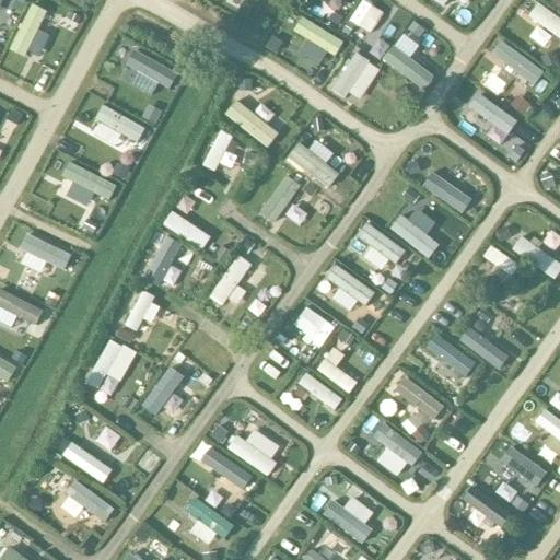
[(357,0),(345,34),(364,41),(377,0),(357,0)]
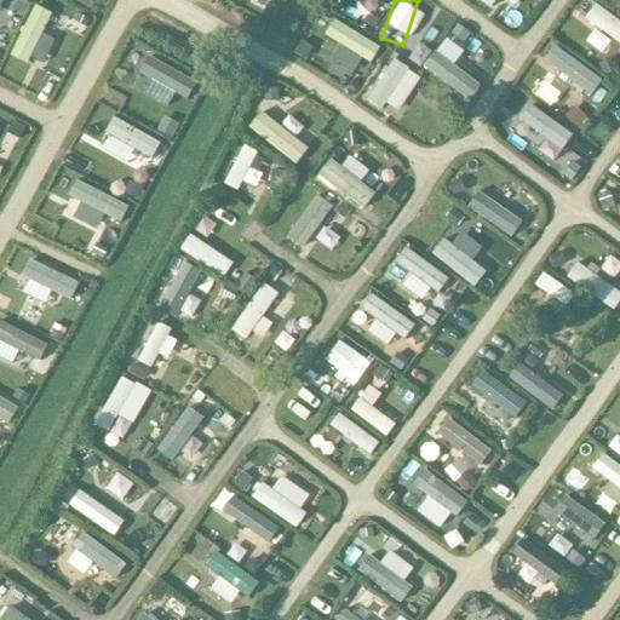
[(619,44),(619,19),(591,4),(581,22),(619,44)]
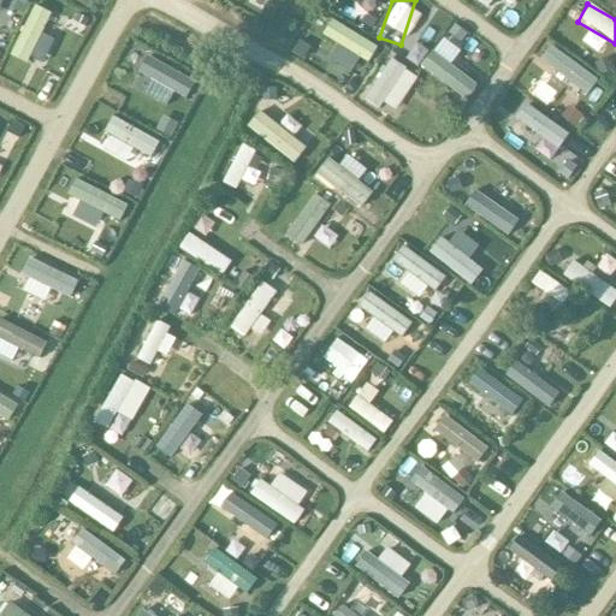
[(51,16),(35,7),(11,55),(27,64),(51,16)]
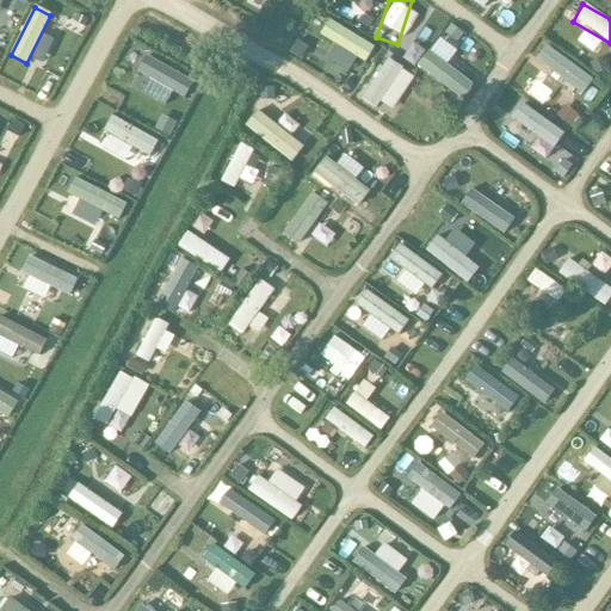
[(380,51),(327,24),(320,39),(371,66),(380,51)]
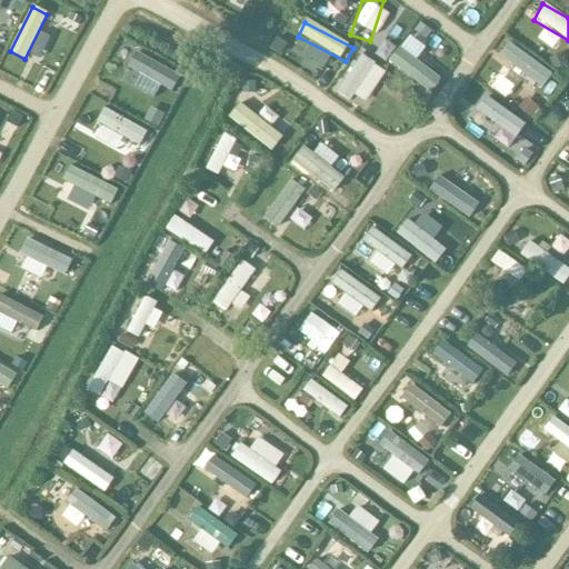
[(415,50),(429,32),(418,23),(389,60),(430,93),(445,75),(415,50)]
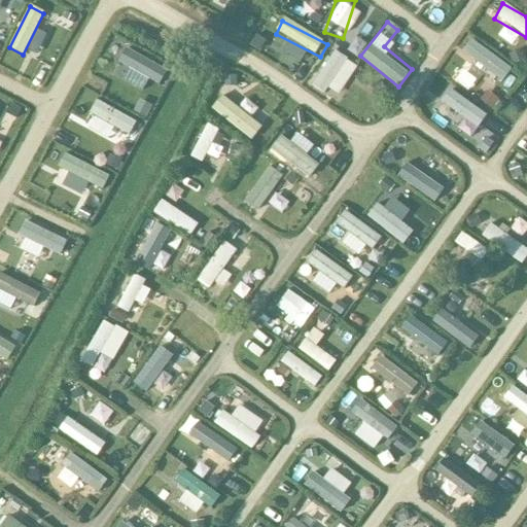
[(501,82),(512,69),(473,40),(463,54),(501,82)]
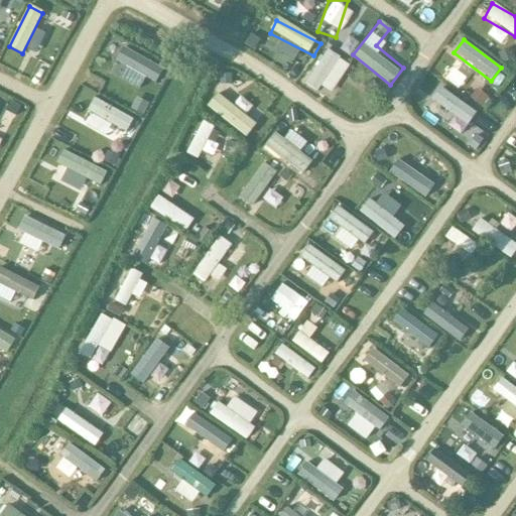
[(328,47),(303,83),(316,92),(320,86),(332,93),(351,63),(328,47)]
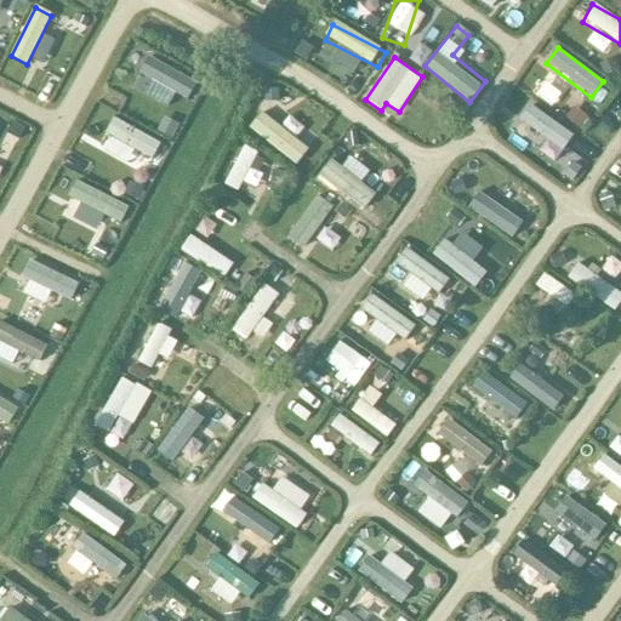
[(204,87),(151,61),(142,75),(195,103),(204,87)]
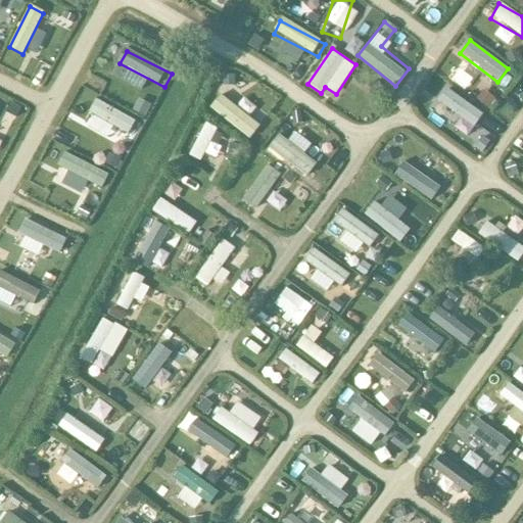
[(450,83),(467,90),(473,76),(457,68),(450,83)]
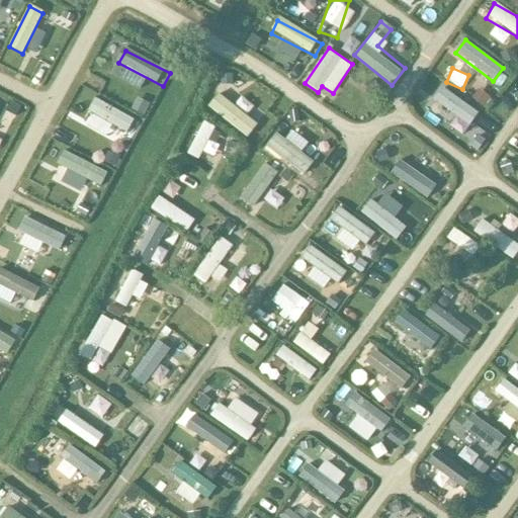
[(428,99),(470,124),(479,110),(437,85),(428,99)]
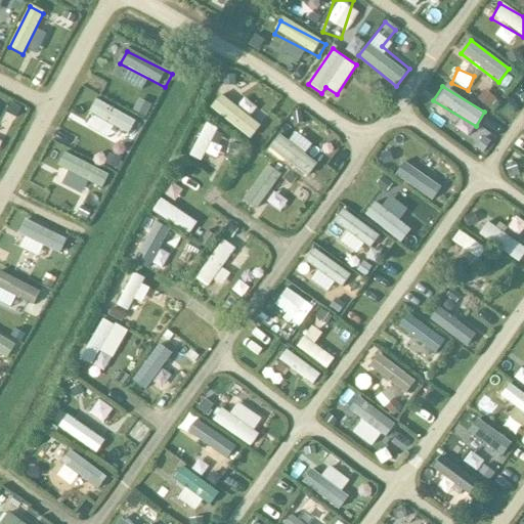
[(251,136),(260,125),(219,94),(210,106),(251,136)]
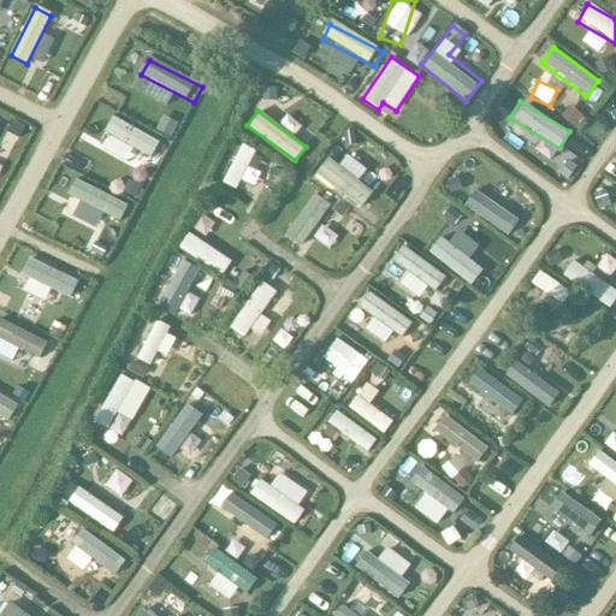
[(165,149),(112,122),(104,137),(157,164),(165,149)]
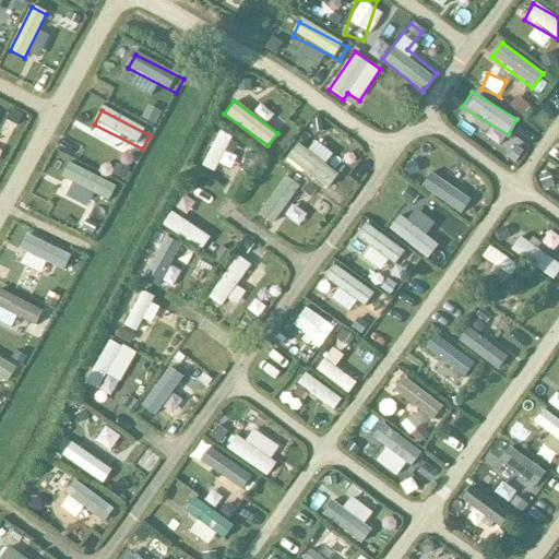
[(234,137),(219,129),(201,164),(216,171),(234,137)]
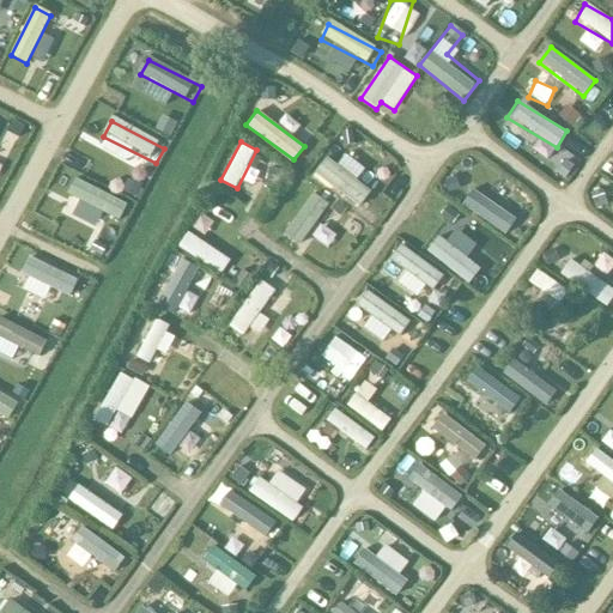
[(370,194),(328,159),(317,173),(360,207),(370,194)]
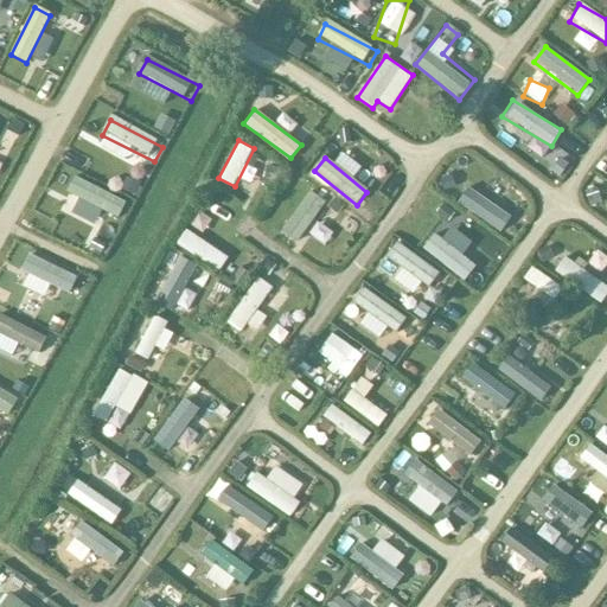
[(127,205),(75,179),(66,193),(119,221),(127,205)]
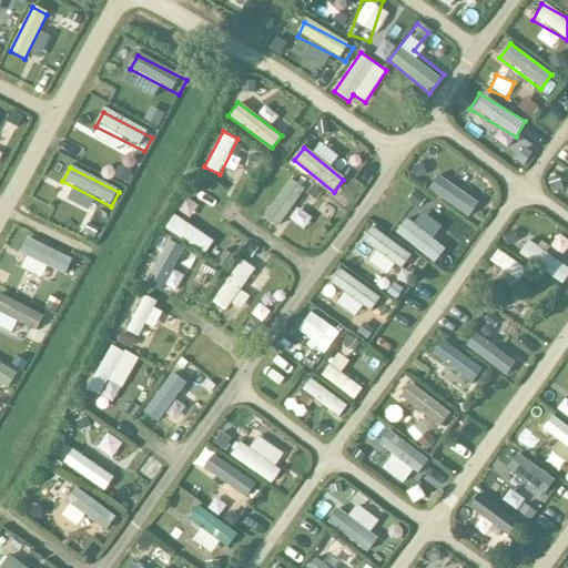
[(434,173),(424,191),(470,219),(482,201),(434,173)]
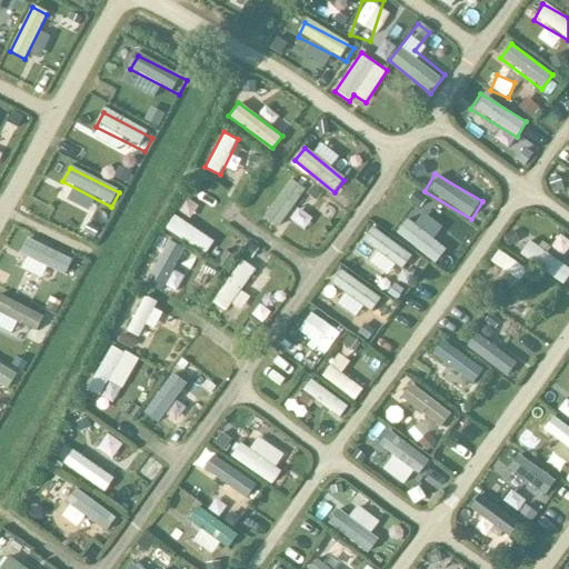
[(303,192),(289,182),(266,217),(279,227),(303,192)]
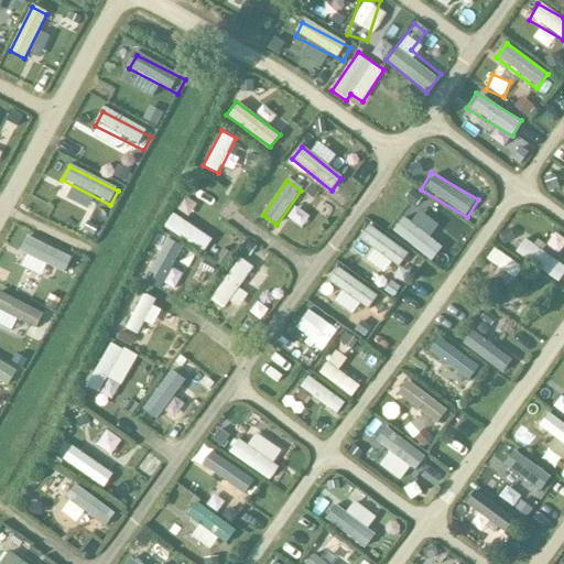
[(175,209),(188,217),(196,204),(183,196),(175,209)]
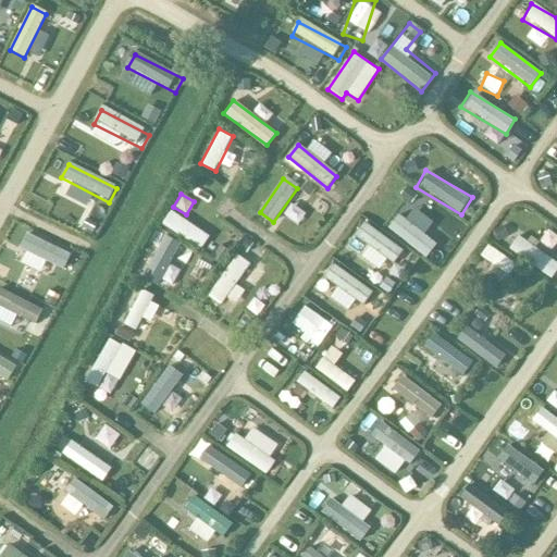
[(433,243),(446,219),(424,206),(404,243),(437,262),(445,249),(433,243)]
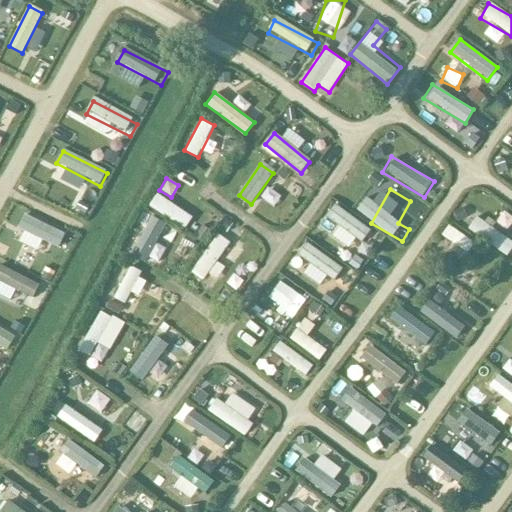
[(183,230),(193,218),(157,192),(148,205),(183,230)]
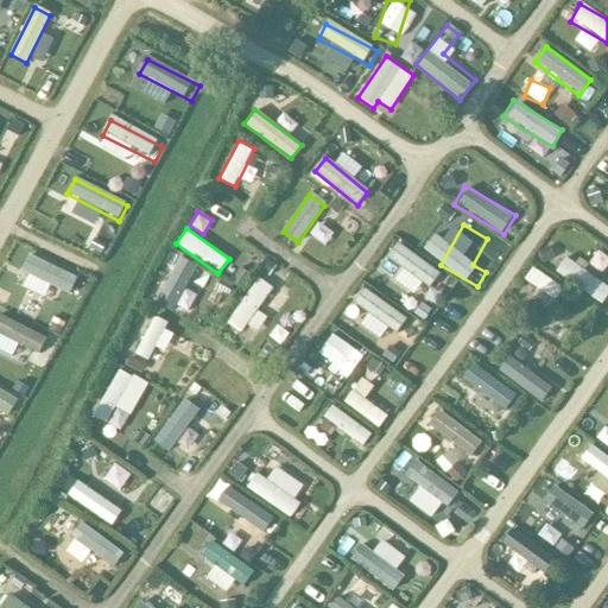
[(385,257),(401,267),(393,280),(418,297),(437,270),(396,241),(385,257)]
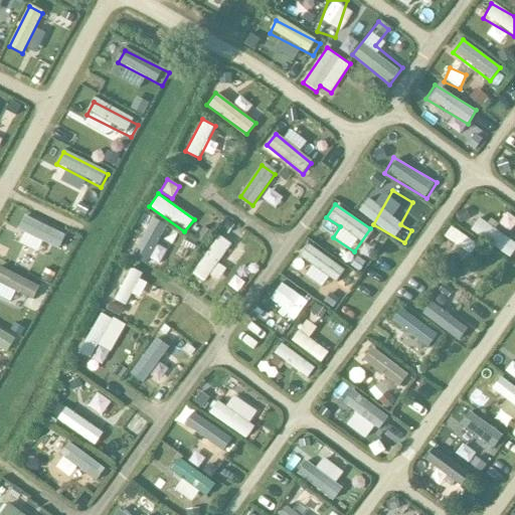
[(509,259),(514,249),(514,242),(479,215),(469,228),(509,259)]
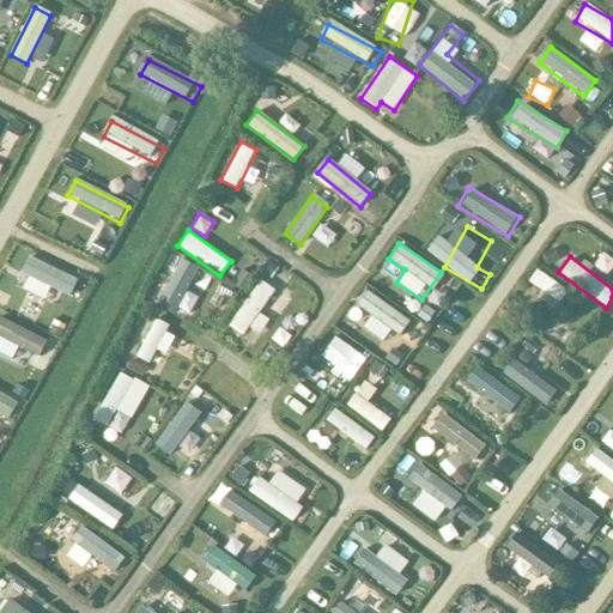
[(79,285),(31,258),(22,274),(70,301),(79,285)]
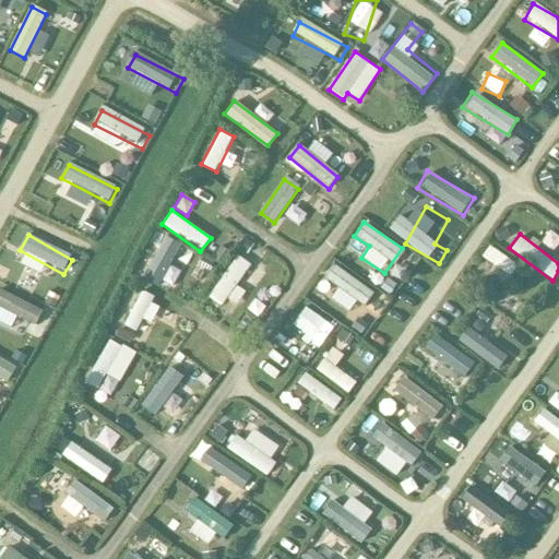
[(180,242),(168,236),(144,281),(157,287),(180,242)]
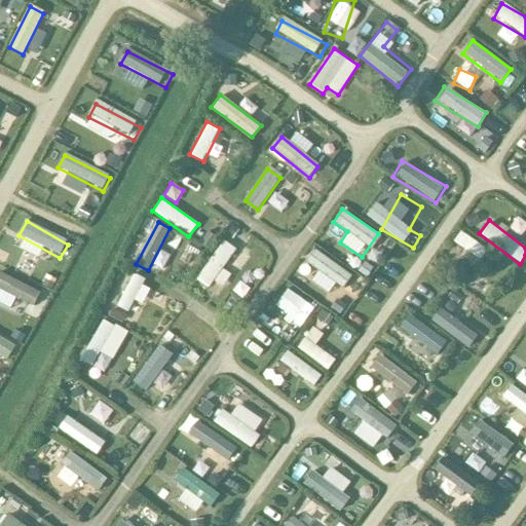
[(460,230),(452,241),(464,251),(460,256),(475,266),(487,250),(460,230)]
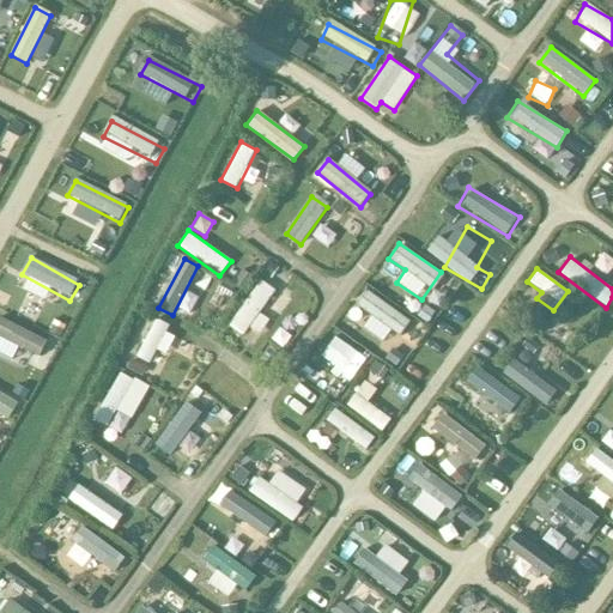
[(274,291),(261,283),(231,327),(246,335),(274,291)]
